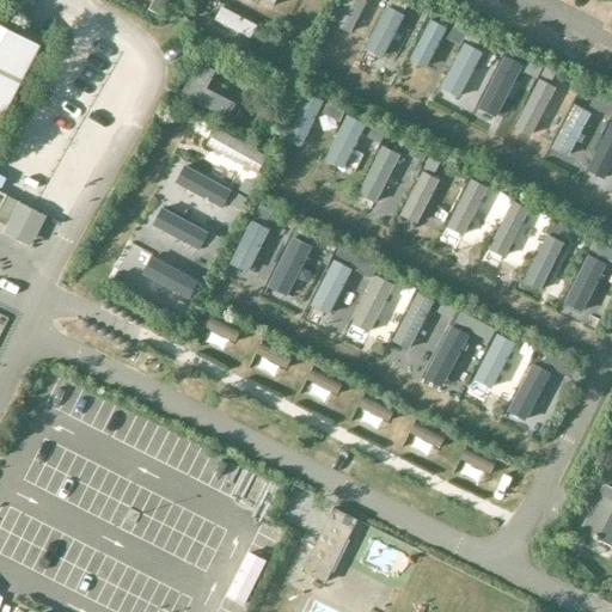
[(362,0),(344,0),(334,23),(347,30),(362,0)]
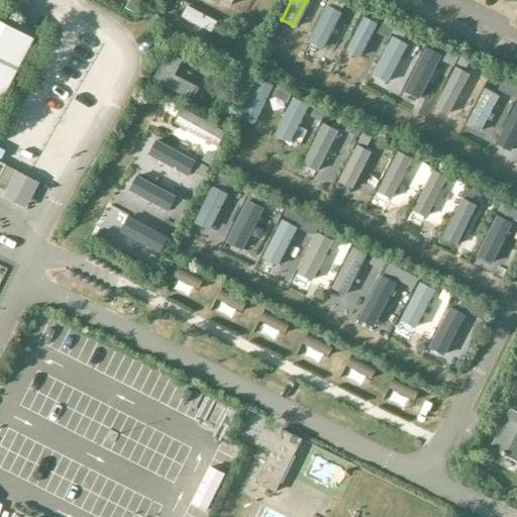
[(340,11),(326,4),(307,42),(321,49),(340,11)]
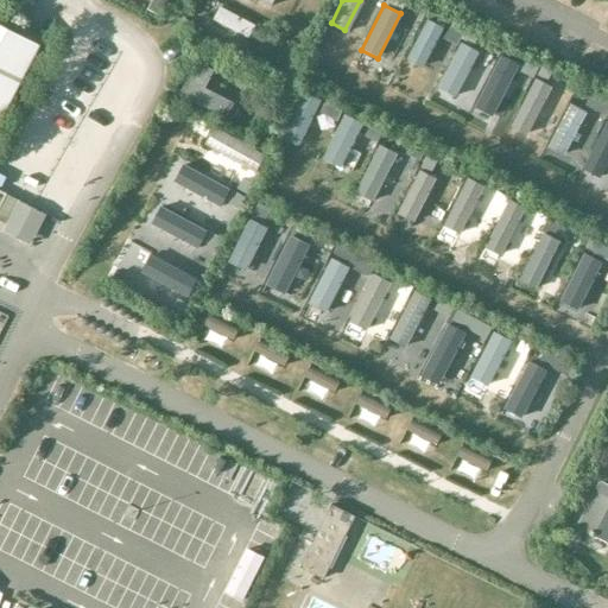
[(254,24),(219,6),(211,19),(248,37),(254,24)]
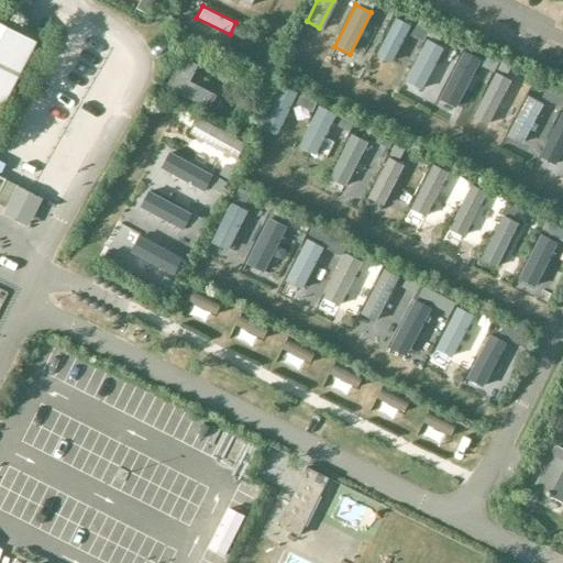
[(410,25),(395,18),(376,54),(390,62),(410,25)]
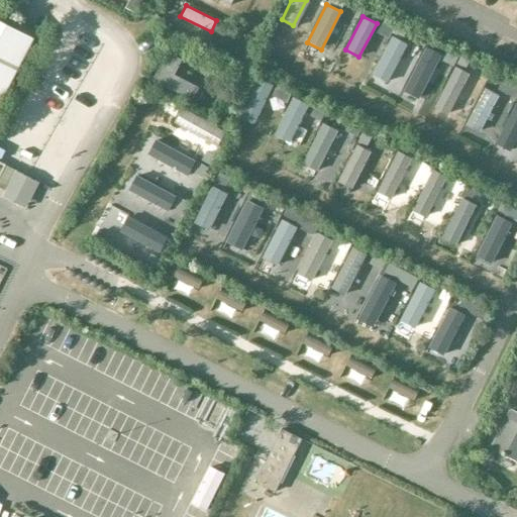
[(0,103),(34,38),(0,19),(0,103)]
